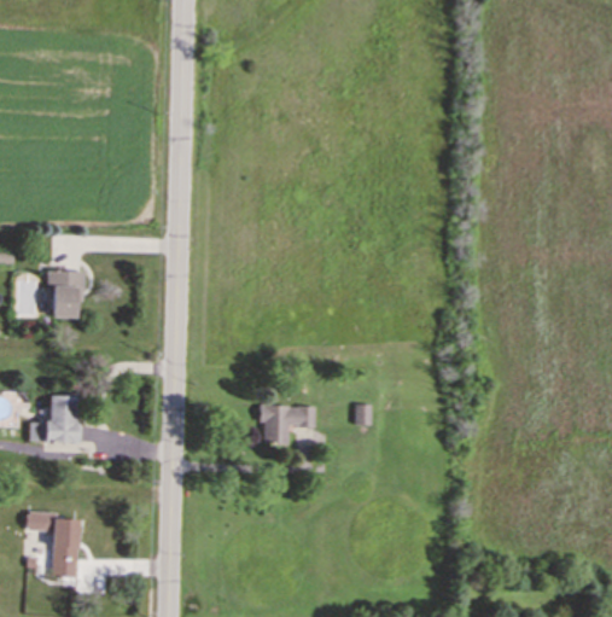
[(77,318),(77,302),(85,302),(86,272),(48,271),(48,290),(53,290),(53,318),(77,318)]
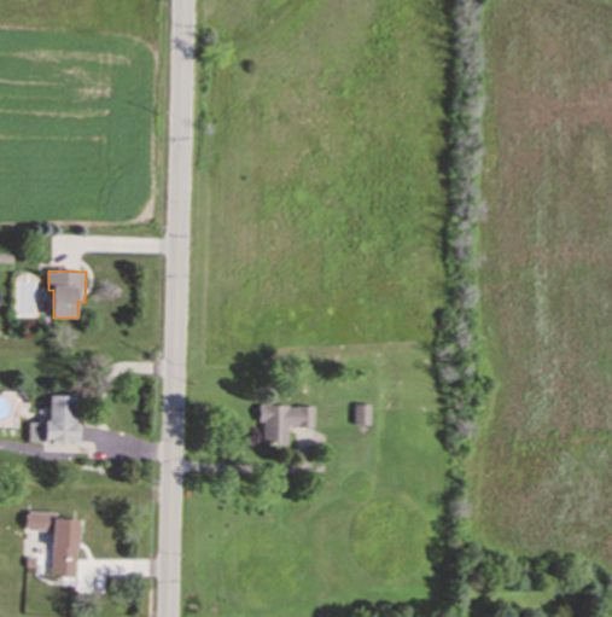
[(80,396),(51,396),(50,421),(30,421),(30,441),(79,442),(80,396)]
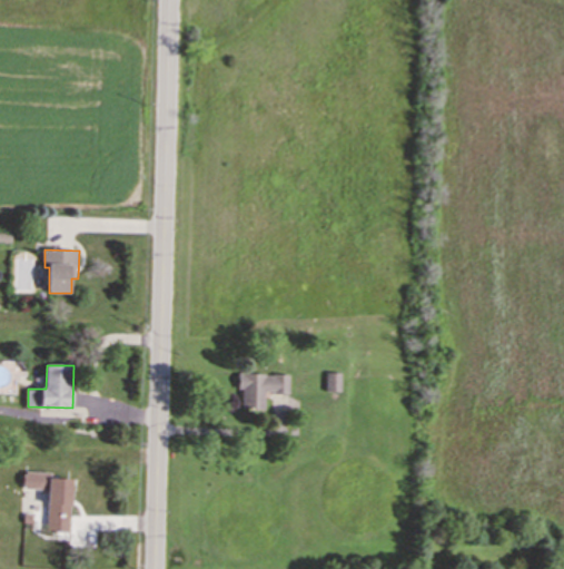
[(328,392),(343,392),(344,373),(328,373),(328,392)]
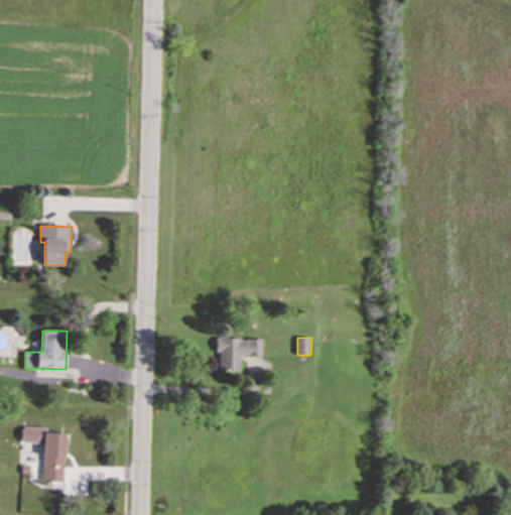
[(263,357),(264,339),(218,339),(217,354),(221,354),(221,370),(241,370),(241,356),(263,357)]
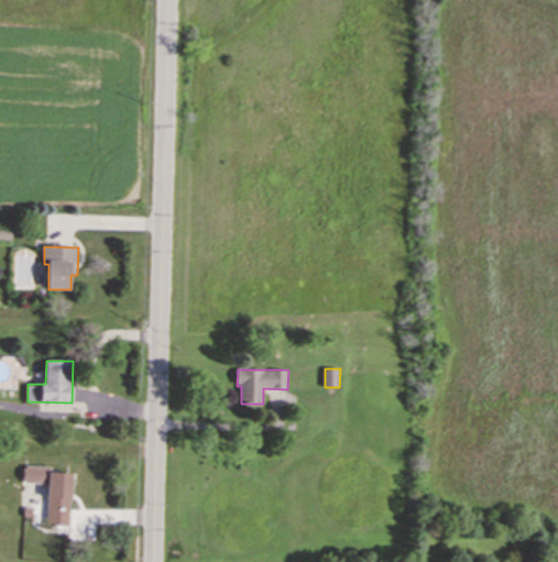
[(73,473),(52,472),(52,466),(25,466),(25,483),(50,484),(47,526),(70,526),(73,473)]
